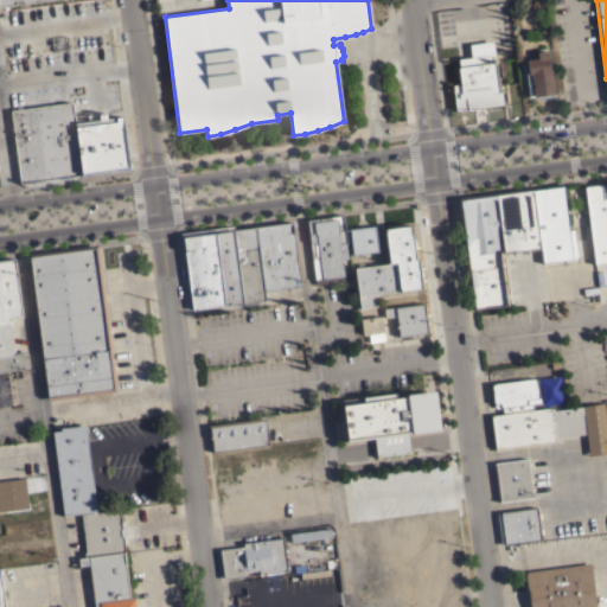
[(503,101),(500,88),(498,88),(491,37),(468,40),(471,53),(457,56),(460,80),(451,81),(454,107),(503,101)]
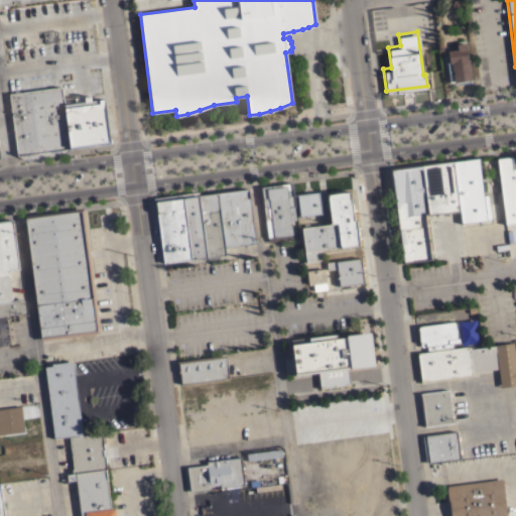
[(468,59),(469,59),(472,80),(470,80),(471,83),(456,85),(455,82),(448,83),(446,66),(447,66),(445,55),(447,55),(447,50),(457,48),(456,43),(466,42),(468,59)]
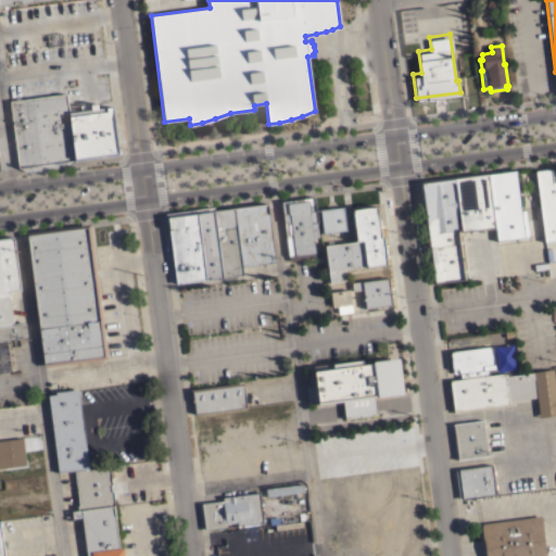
[(68,113),(80,111),(79,105),(97,103),(98,109),(112,106),(118,154),(75,160),(68,166),(27,172),(17,167),(9,101),(66,93),(68,113)]
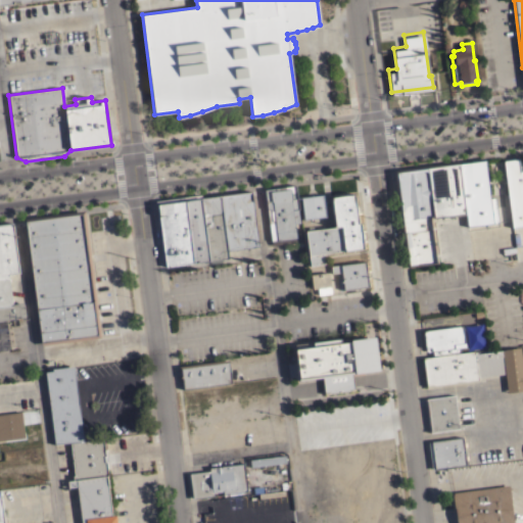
[(522,223),(512,225),(503,157),(519,155),(520,169),(522,168),(522,223)]
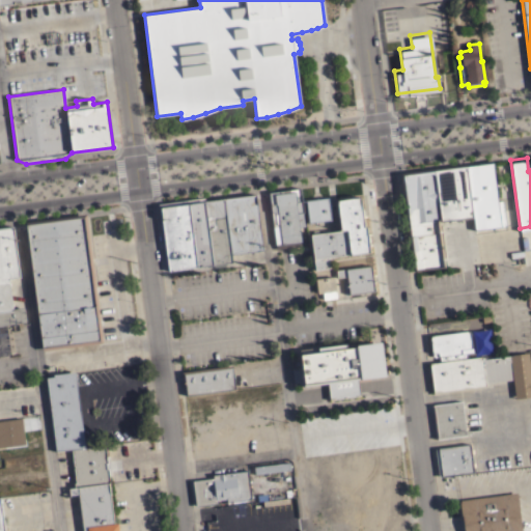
[(466,164),(492,160),(498,200),(502,200),(506,226),(474,230),(473,217),(466,164)]
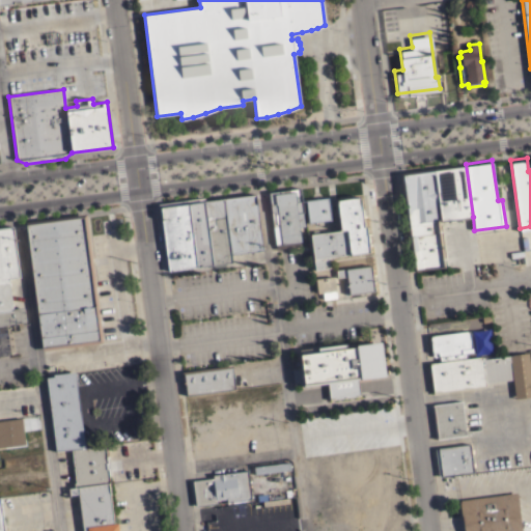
[(441,221),(441,220),(434,168),(466,164),(473,217),(441,221)]
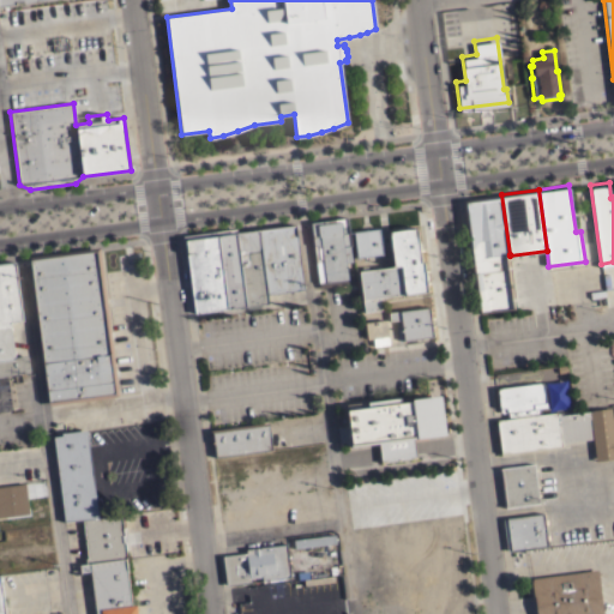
[(505,254),(512,308),(477,313),(462,199),(501,194),(510,254),(505,254)]
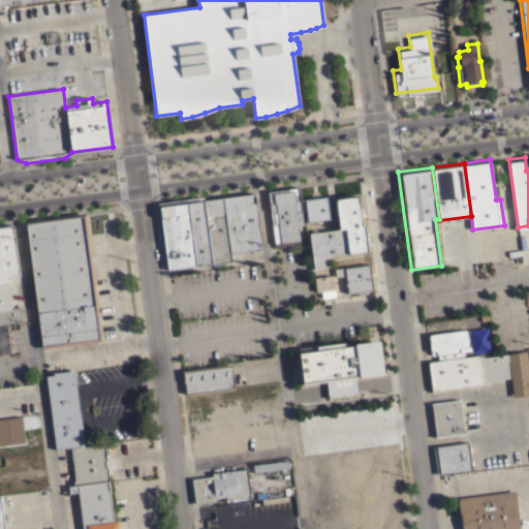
[(267,188),(299,184),(302,208),(301,208),(303,222),(298,223),(300,238),(299,238),(299,242),(274,245),(267,188)]
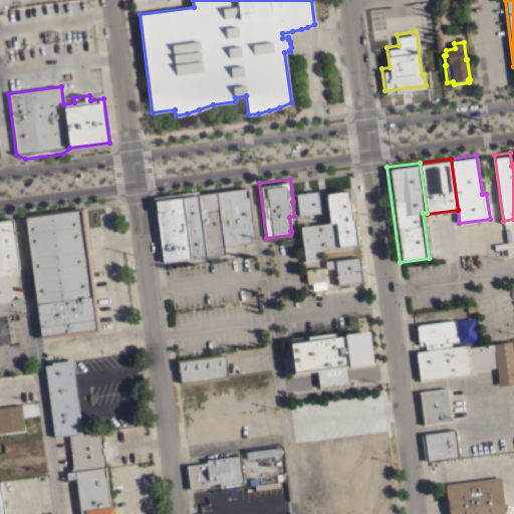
[(215,192),(247,187),(254,242),(223,246),(215,192)]
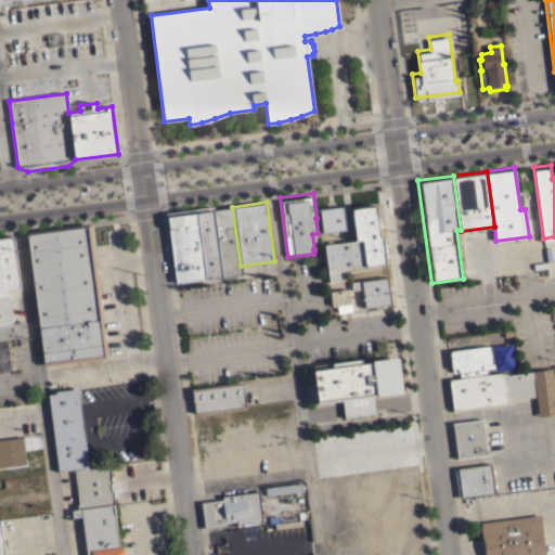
[(242,274),(221,276),(213,207),(232,204),(232,207),(241,266),(242,274)]
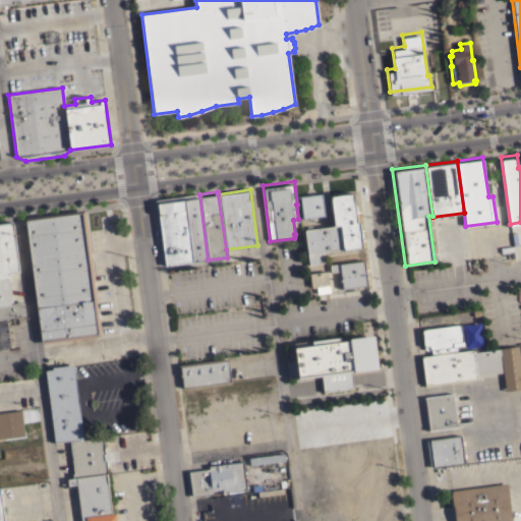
[(208,259),(191,262),(183,195),(199,193),(199,194),(208,259)]
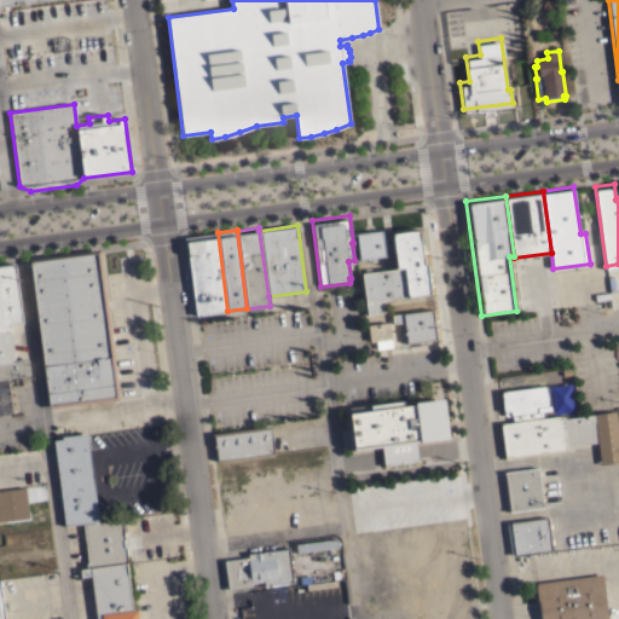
[(382,230),(385,256),(359,260),(356,233),(382,230)]
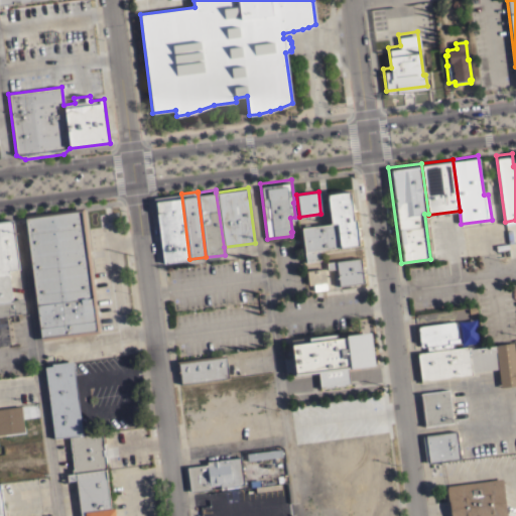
[(354,220),(356,220),(359,245),(318,250),(319,260),(305,262),(301,228),(331,224),(327,195),(350,191),(354,220)]
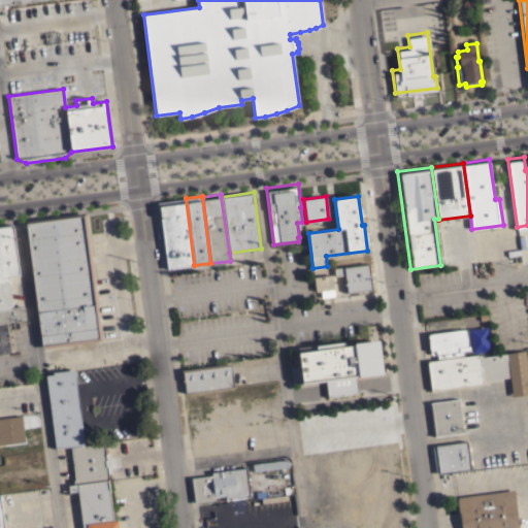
[(167,269),(159,211),(158,211),(157,202),(186,198),(194,265),(167,269)]
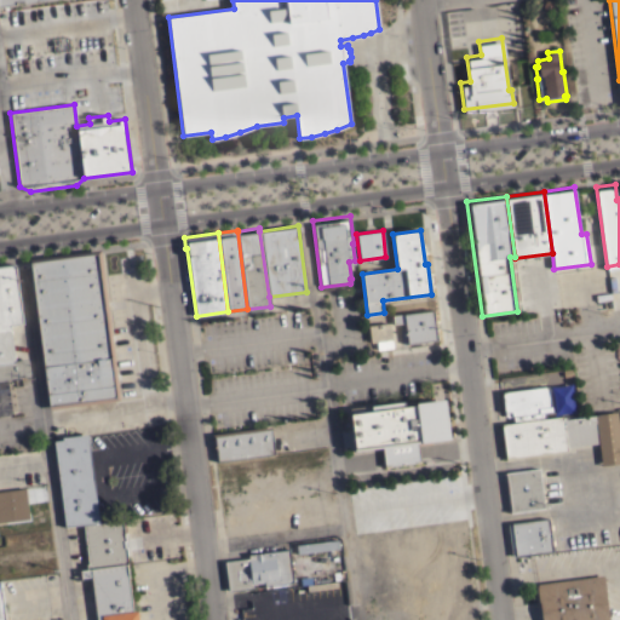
[(49,408),(29,259),(99,250),(119,400),(49,408)]
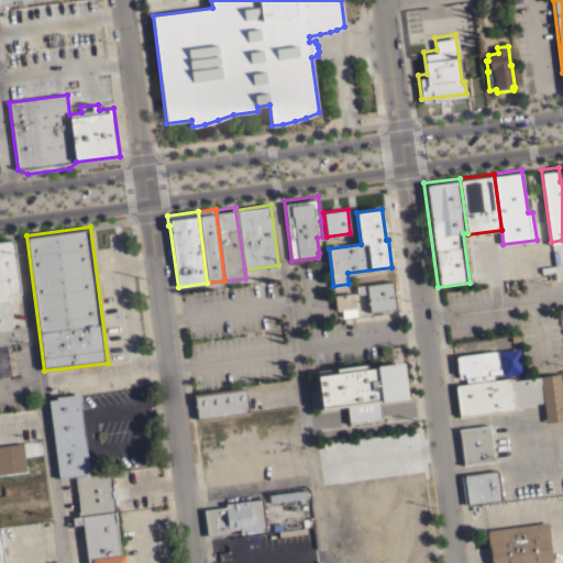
[(0,240),(13,239),(21,294),(9,295),(9,299),(10,299),(10,301),(9,301),(12,321),(13,321),(13,324),(12,324),(13,327),(15,327),(14,323),(19,323),(20,326),(19,326),(19,327),(24,326),(26,341),(0,344),(0,240)]
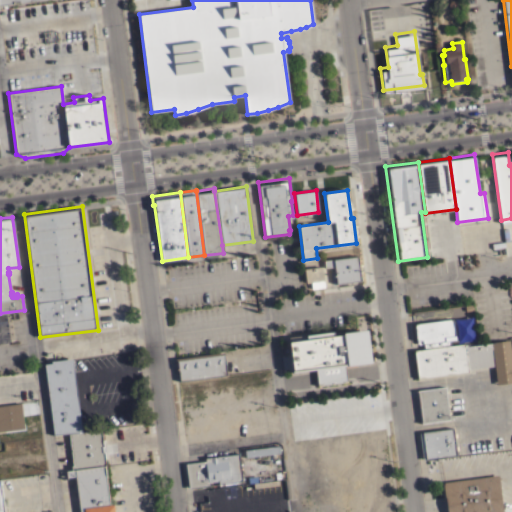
[(336,284),(334,266),(324,267),(323,260),(358,256),(361,280),(336,284)]
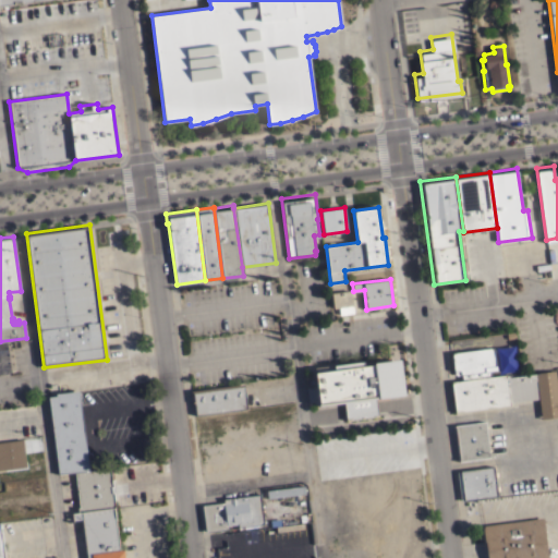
[(334,308),(331,292),(350,290),(352,305),(339,307),(334,308)]
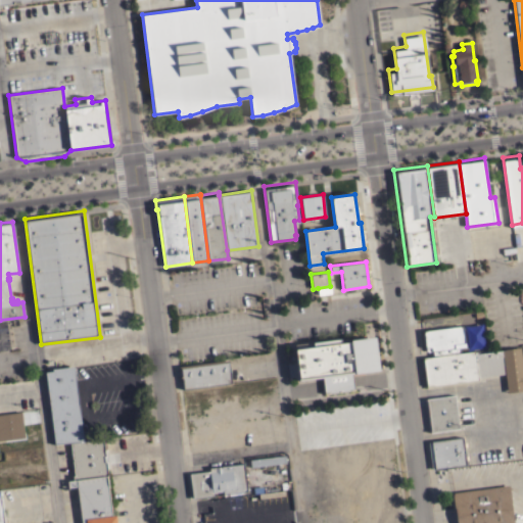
[(330,286),(331,293),(318,295),(318,288),(330,286)]
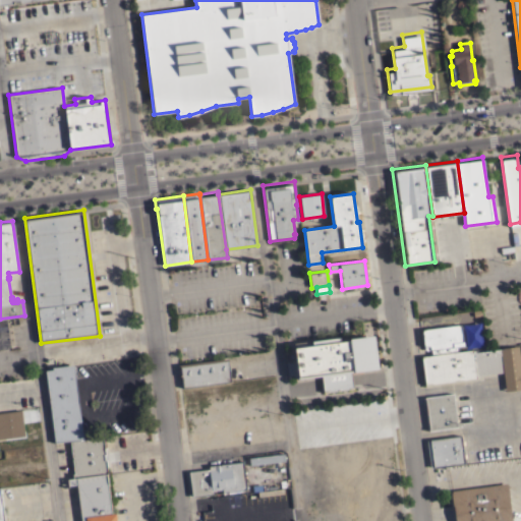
[(429,350),(425,350),(424,350),(424,349),(424,347),(423,347),(421,329),(460,324),(462,342),(463,341),(464,346),(458,346),(430,350),(429,350)]
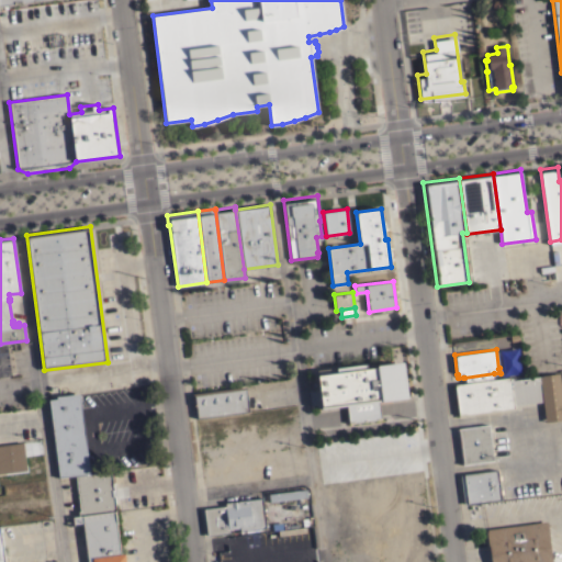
[(407,397),(381,401),(378,401),(380,418),(375,419),(375,420),(348,424),(346,405),(322,408),(317,370),(366,363),(366,369),(377,368),(377,366),(403,362),(407,397)]
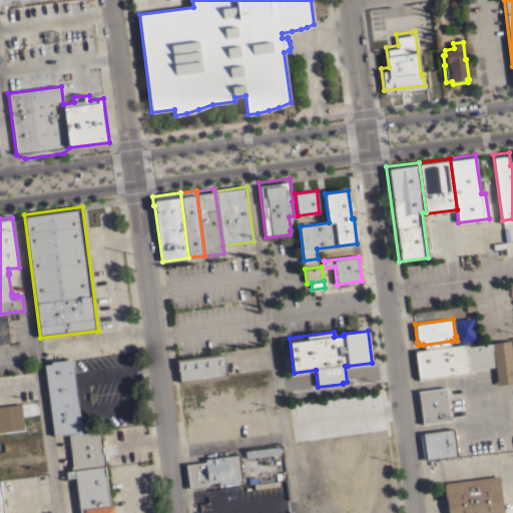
[(452,346),(465,344),(465,345),(469,345),(469,346),(510,341),(512,365),(512,383),(497,385),(495,366),(468,370),(469,373),(418,379),(415,351),(425,350),(424,345),(451,341),(452,346)]
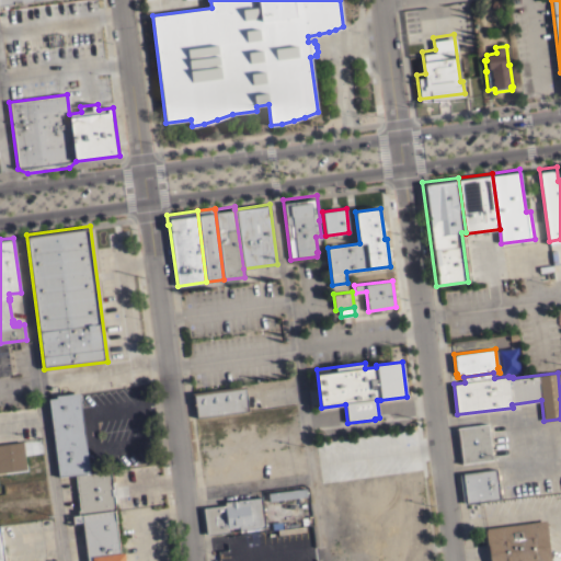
[(196,418),(195,404),(193,405),(191,392),(244,386),(248,411),(196,418)]
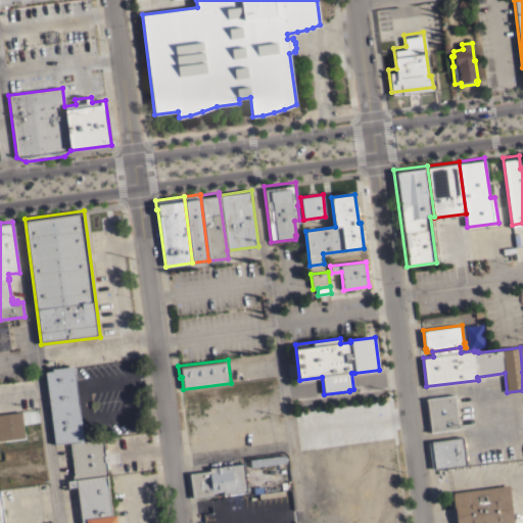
[(69,442),(54,444),(45,371),(52,370),(52,368),(74,366),(83,439),(69,442)]
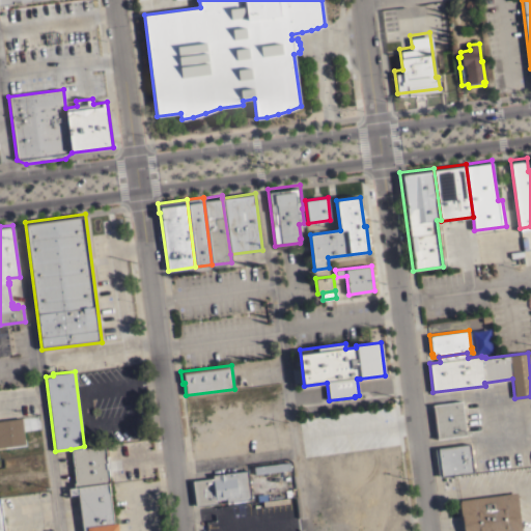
[(462,404),(464,404),(465,407),(462,408),(464,419),(466,419),(467,421),(464,422),(465,426),(467,426),(467,428),(465,429),(466,435),(437,439),(432,404),(462,400),(462,404)]
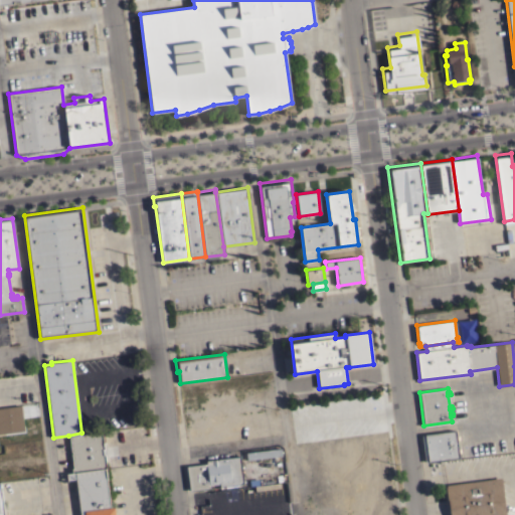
[(24,432),(0,434),(0,406),(20,404),(24,432)]
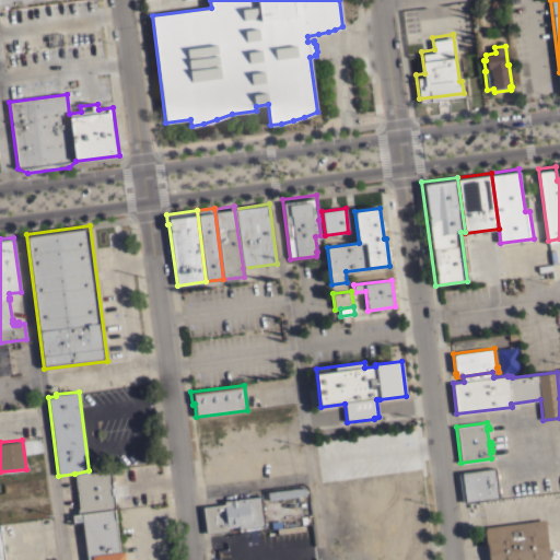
[(109,468),(112,480),(114,480),(116,501),(114,501),(115,509),(114,509),(78,513),(77,509),(79,508),(74,474),(89,470),(109,468)]
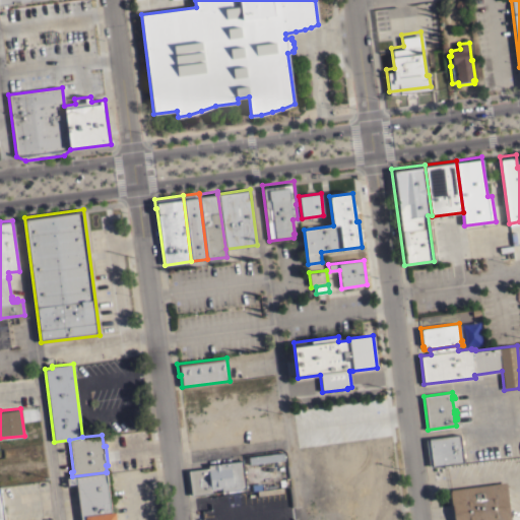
[(460,440),(463,440),(463,444),(461,444),(462,453),(464,453),(465,456),(462,457),(463,462),(429,467),(426,439),(460,435),(460,440)]
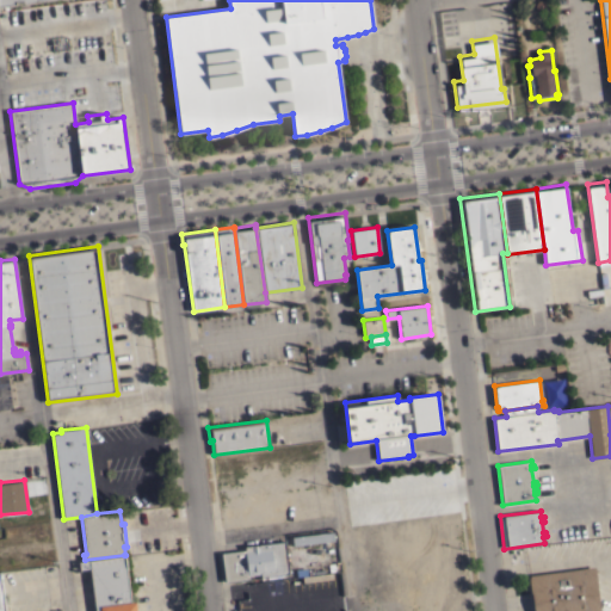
[(260,578),(259,573),(248,575),(248,579),(224,582),(221,553),(244,550),(244,547),(284,541),(288,571),(285,574),(260,578)]
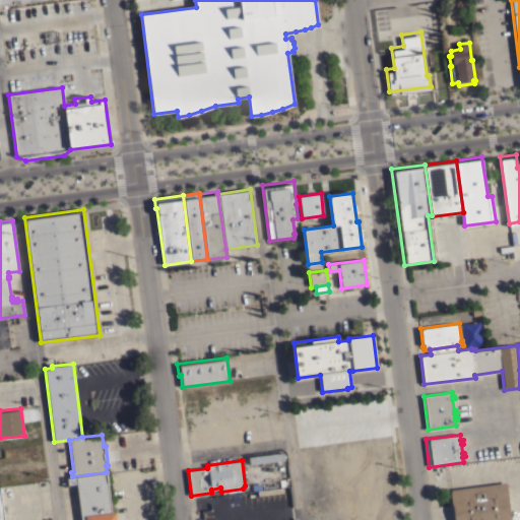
[(108,482),(107,482),(111,512),(115,512),(116,519),(79,519),(75,483),(67,484),(67,477),(72,476),(106,472),(108,482)]
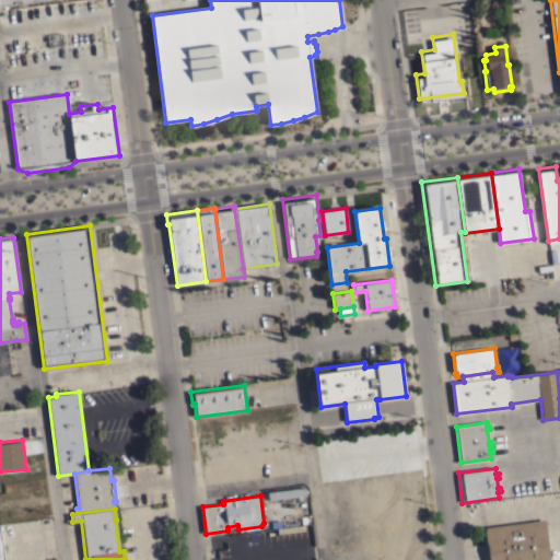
[(489,559),(487,543),(486,543),(483,529),(485,529),(485,527),(545,520),(549,559),(489,559)]
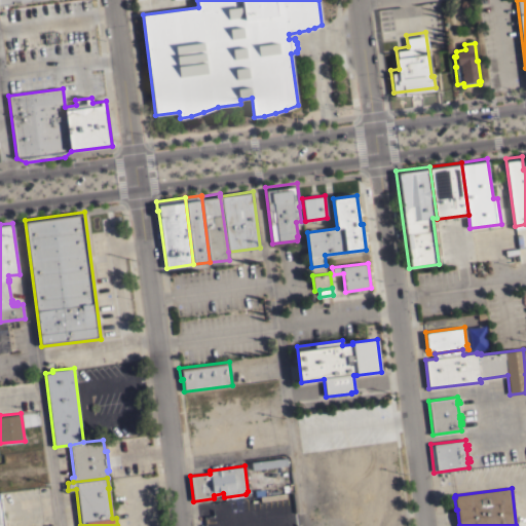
[(271,496),(271,494),(277,493),(277,495),(280,495),(286,495),(287,508),(282,509),(282,510),(271,511),(272,513),(262,515),(261,513),(258,513),(256,497),(271,496)]
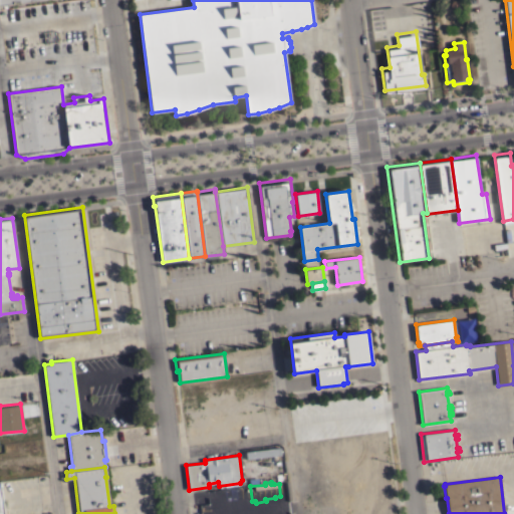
[(0,513),(34,513),(22,513),(1,513),(0,500),(0,513)]
